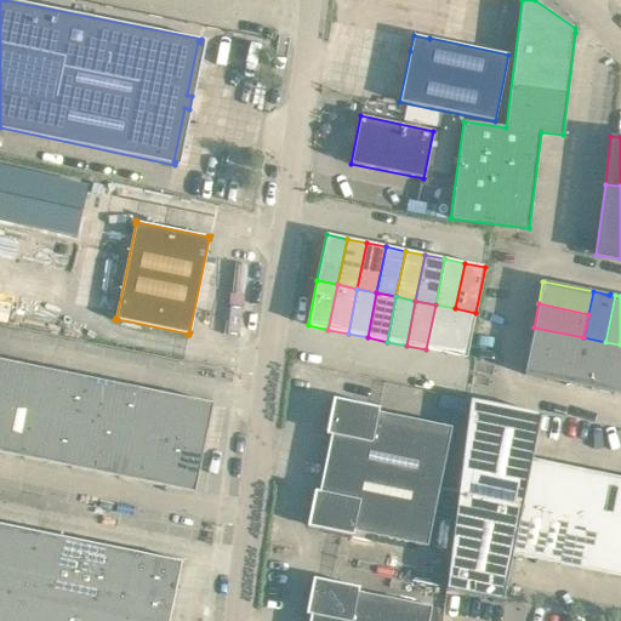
[(436,305),(426,349),(446,354),(455,308),(436,305)]
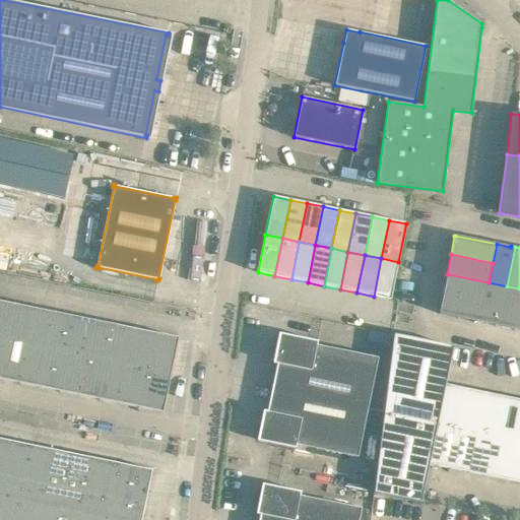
[(381,258),(374,297),(390,300),(398,262),(381,258)]
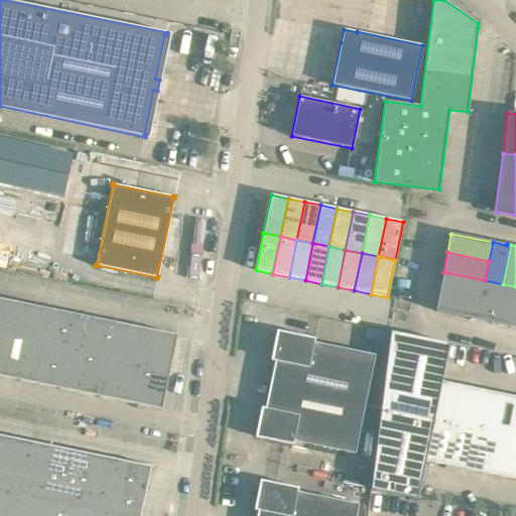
[(443,272),(439,291),(481,300),(485,280),(443,272)]
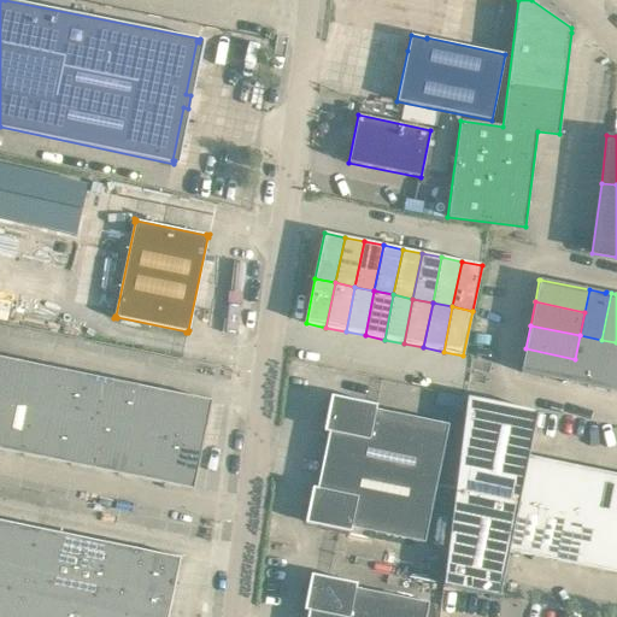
[(586,386),(592,387),(601,340),(580,335),(575,359),(570,382),(587,386),(586,386)]
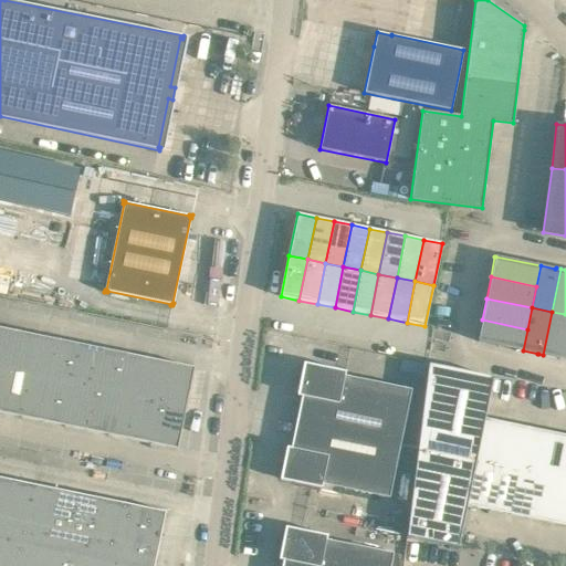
[(543,355),(564,359),(565,347),(565,314),(552,312),(543,355)]
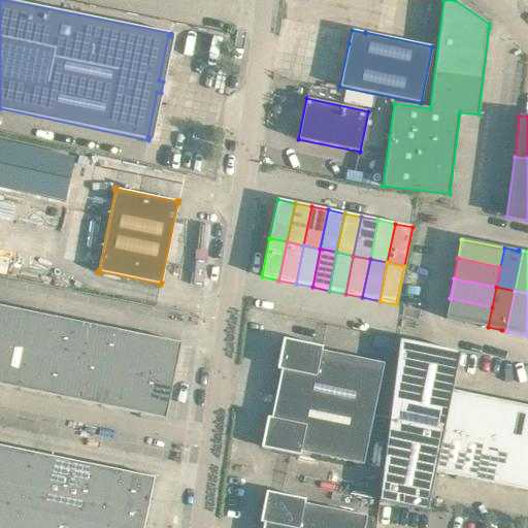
[(446,319),(488,327),(492,307),(450,298),(446,318),(446,319)]
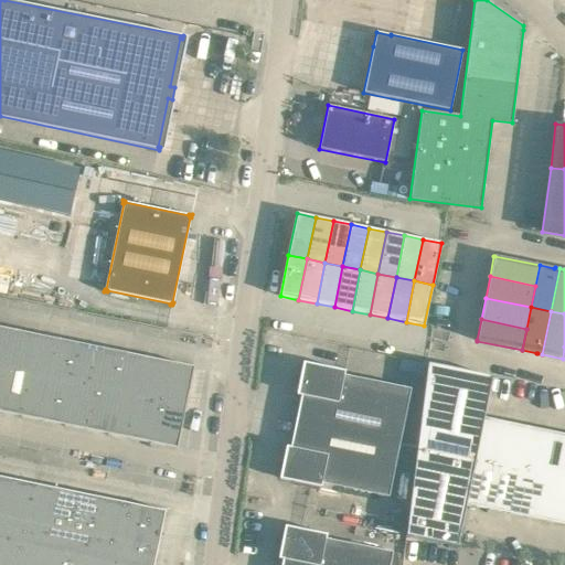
[(0,398),(6,371),(14,330),(0,326),(0,398)]
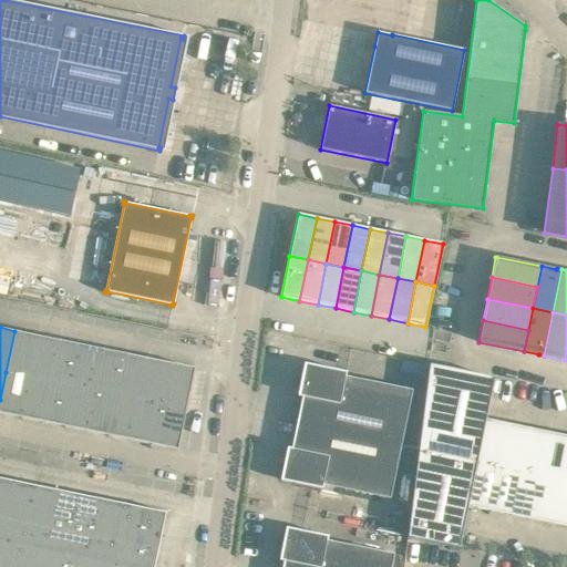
[(6,372),(28,377),(37,336),(14,331),(6,372)]
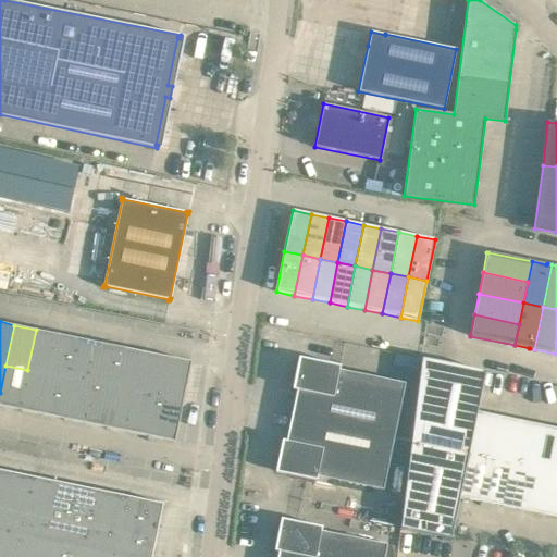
[(27,370),(49,374),(58,334),(36,330),(27,370)]
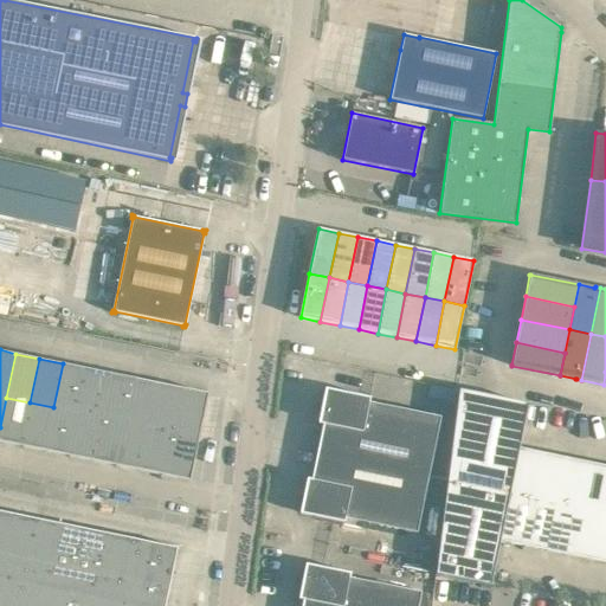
[(53,407),(77,412),(86,368),(63,363),(53,407)]
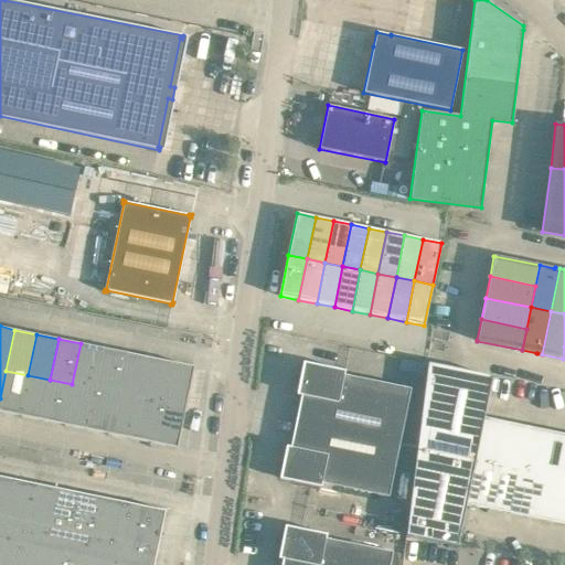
[(72,384),(94,388),(102,348),(81,343),(72,384)]
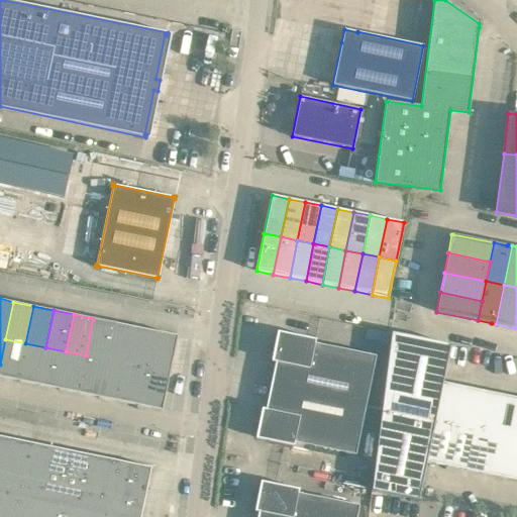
[(86,355),(106,359),(113,322),(93,318),(86,355)]
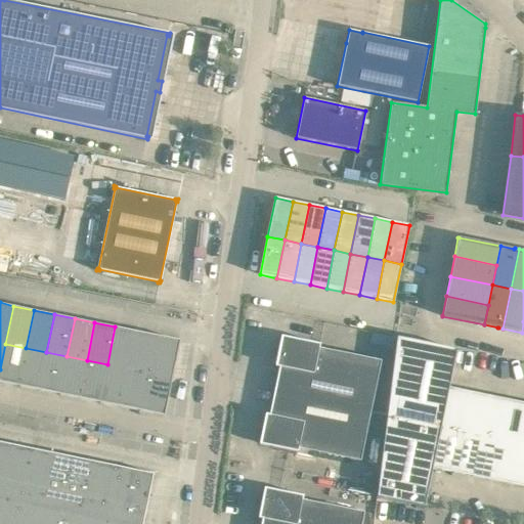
[(107,364),(128,368),(135,331),(115,326),(107,364)]
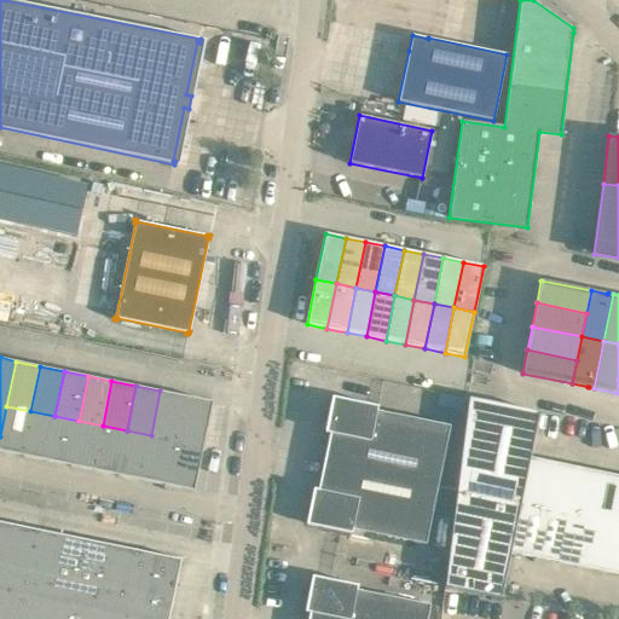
[(151,435),(175,440),(184,395),(160,391),(151,435)]
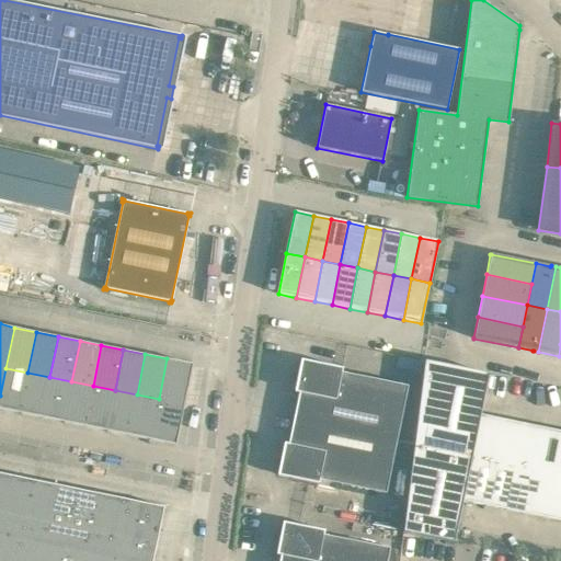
[(167,358),(159,399),(181,404),(189,363),(167,358)]
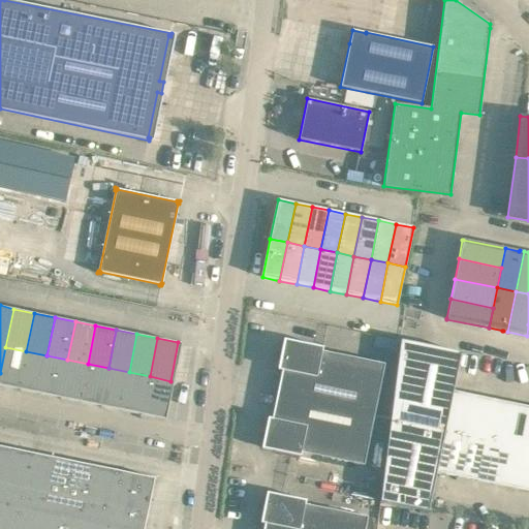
[(281,374),(277,395),(374,414),(384,364),(378,363),(373,362),(322,351),(323,347),(296,341),(284,339),(281,350),(278,370),(282,371),(281,374)]
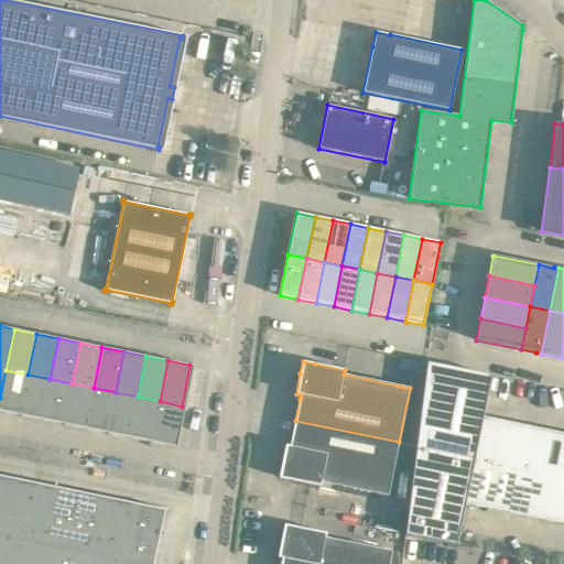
[(474,461),(483,418),(491,376),(426,362),(416,448),(474,461)]
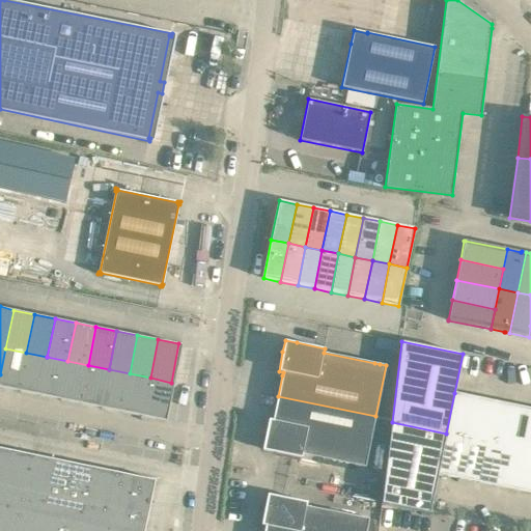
[(0,374),(0,387),(19,391),(26,353),(5,348),(0,374)]
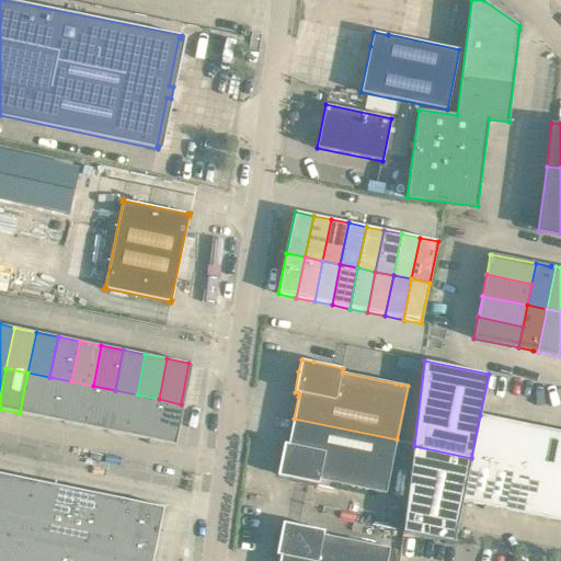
[(20,413),(42,418),(49,377),(27,373),(20,413)]
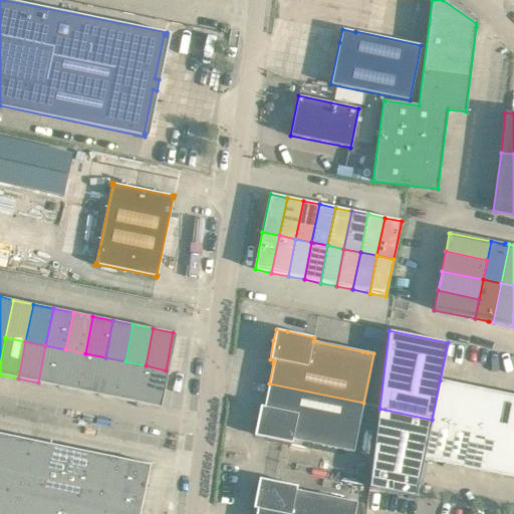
[(38,382),(57,387),(65,349),(45,345),(38,382)]
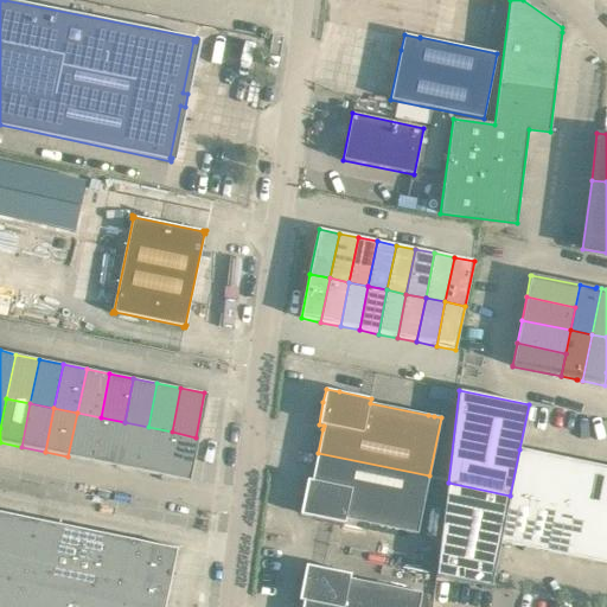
[(68,457),(91,461),(101,417),(77,413),(68,457)]
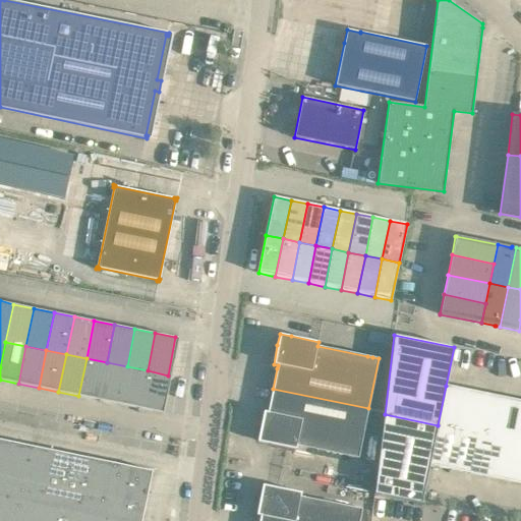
[(78,396),(99,401),(107,362),(87,358),(78,396)]
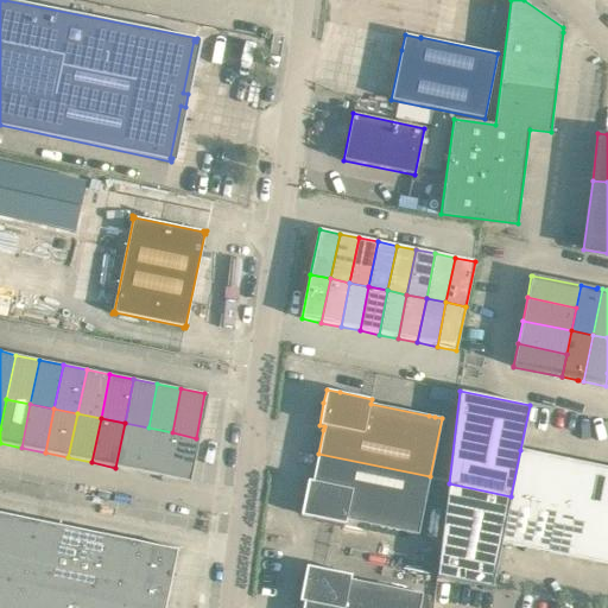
[(115,468),(139,473),(149,428),(125,423),(115,468)]
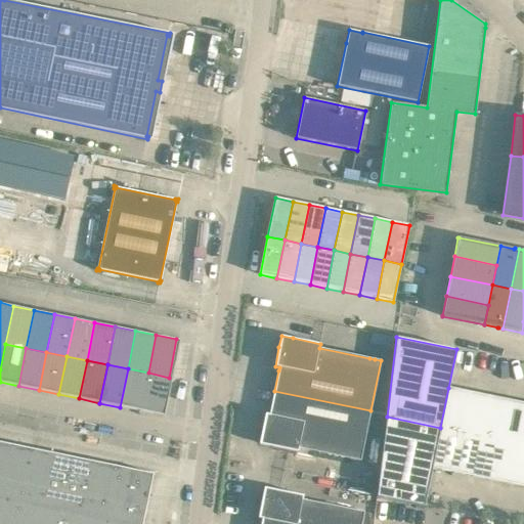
[(120,407),(140,411),(148,373),(128,368),(120,407)]
